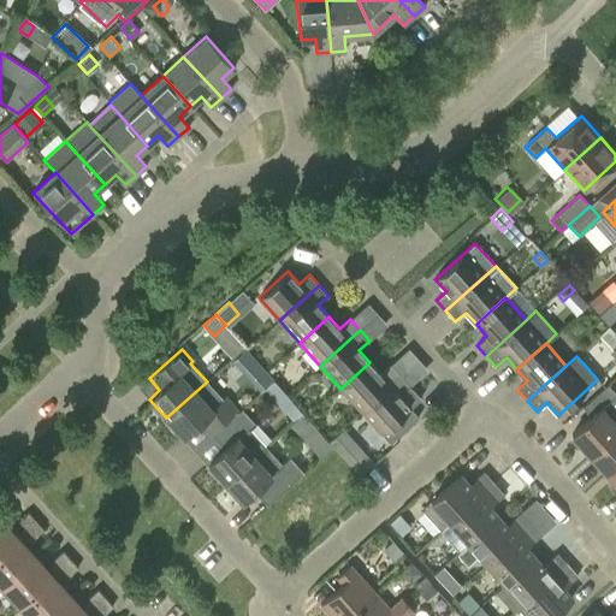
[(369,362),(341,389),(361,410),(400,375),(390,365),(380,373),(369,362)]
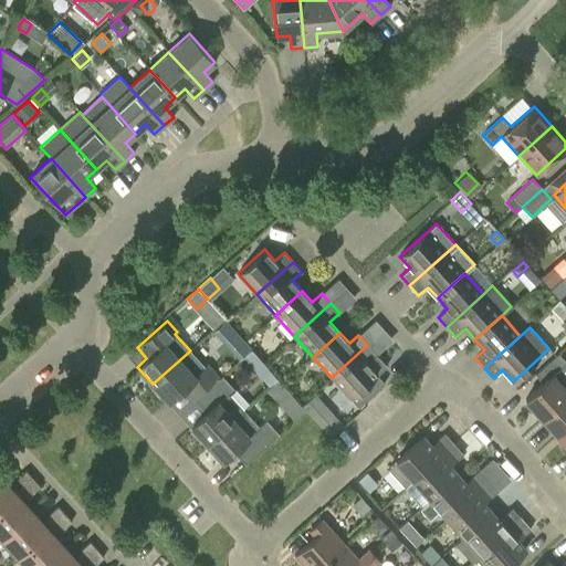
[(251,349),(242,339),(234,346),(243,356),(251,349)]
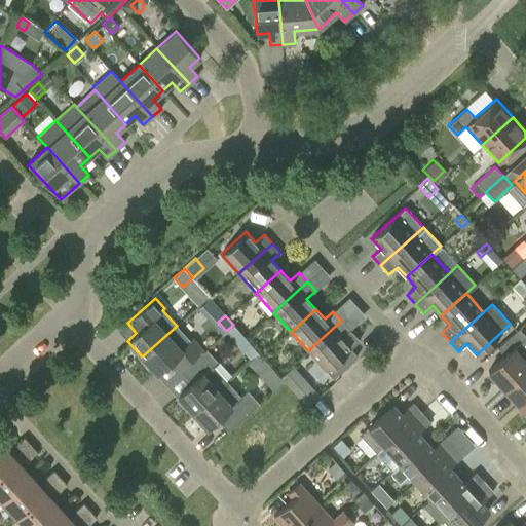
[(350,348),(360,340),(341,321),(308,350),(333,378),(358,355),(350,348)]
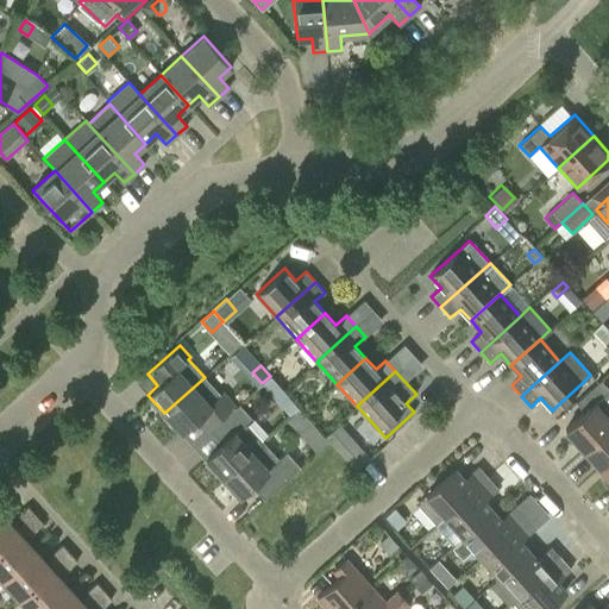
[(223,393),(220,395),(205,377),(164,413),(181,432),(198,416),(208,428),(233,406),(223,393)]
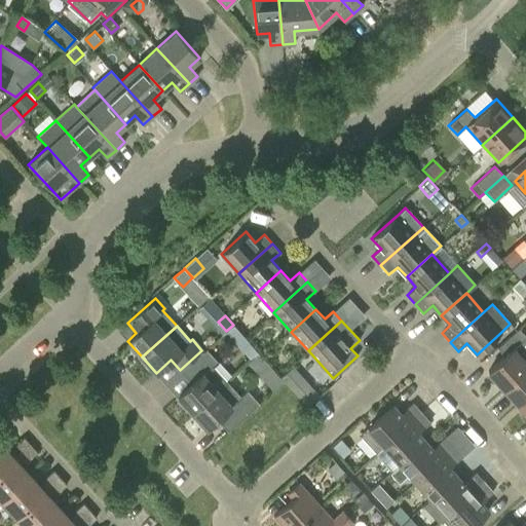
[(504,355),(488,371),(503,388),(525,368),(525,336),(519,329),(497,347),(504,355)]
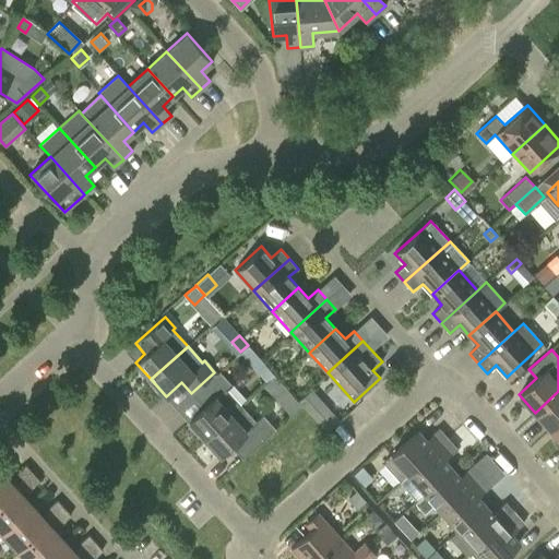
[(273,375),(264,365),(257,370),(265,381),(273,375)]
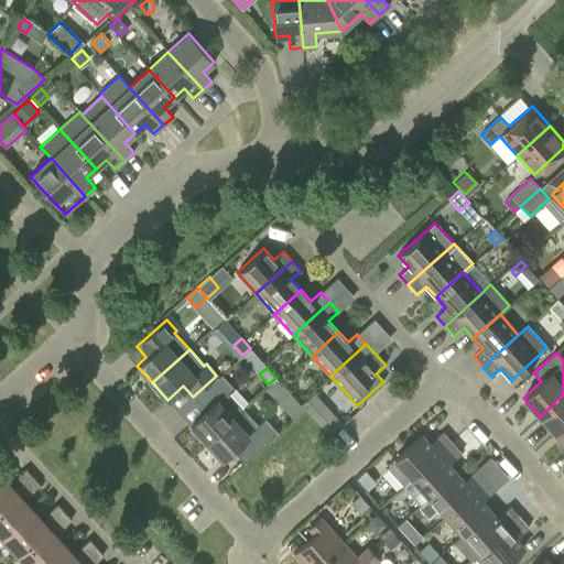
[(190,425),(205,442),(242,409),(228,392),(232,388),(221,375),(195,399),(206,411),(190,425)]
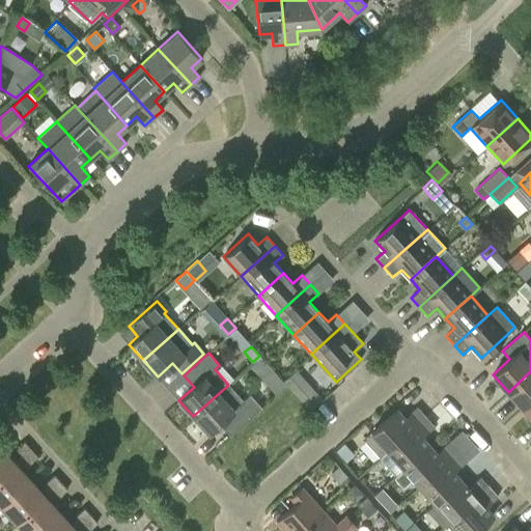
[(285,384),(309,411),(322,400),(295,370),(282,381),(285,384)]
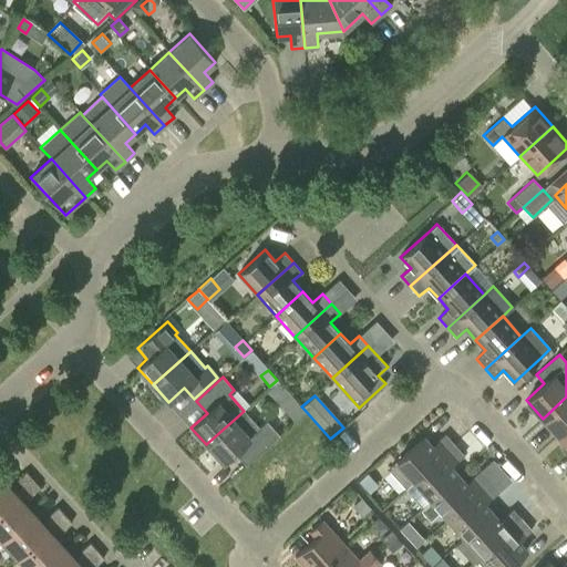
[(566,397),(543,419),(558,436),(566,428),(566,397)]
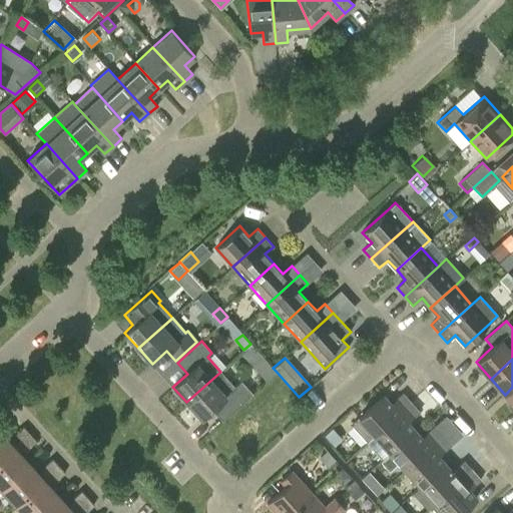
[(276,371),(273,368),(268,363),(258,371),(266,380),(276,371)]
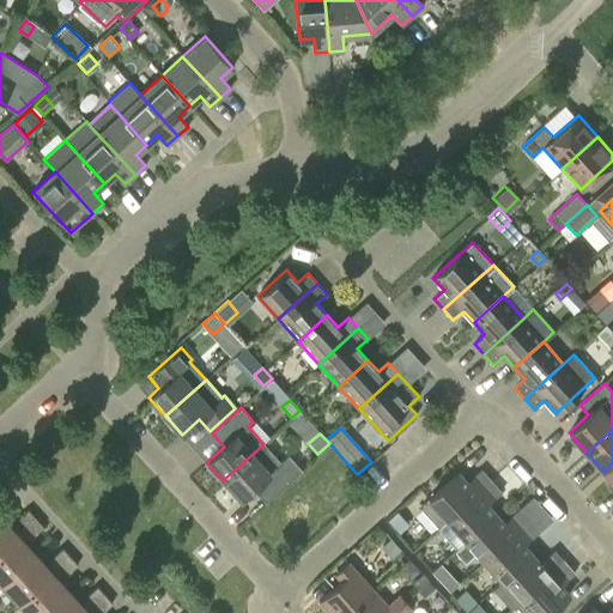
[(280,461),(263,444),(223,480),(241,499),(253,487),(266,502),(301,469),(287,455),(280,461)]
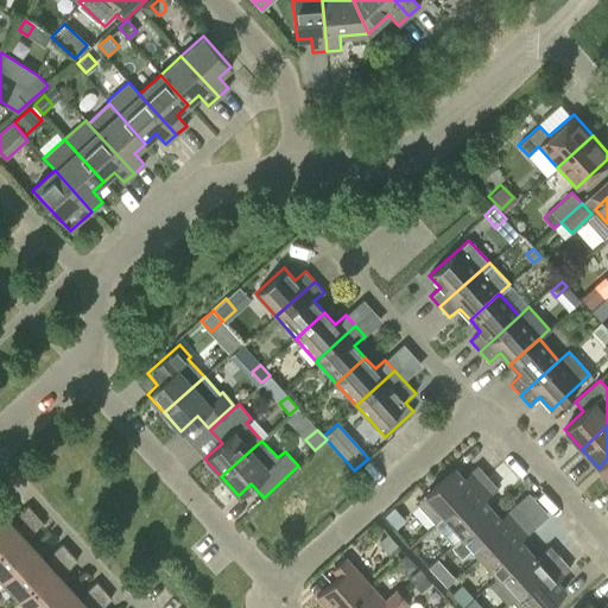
[(417,504),(435,524),(487,476),(477,466),(468,473),(470,475),(464,480),(455,468),(425,495),(425,496),(417,504)]
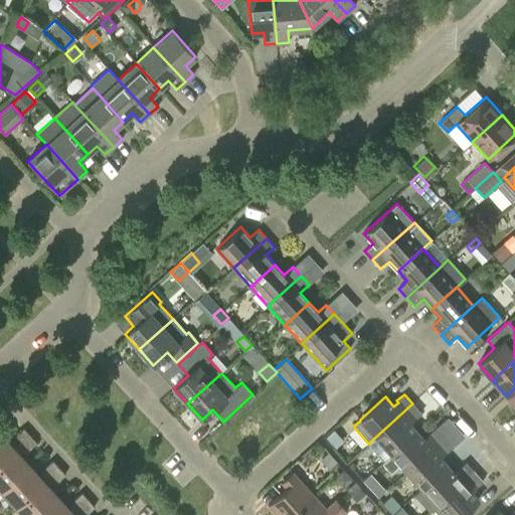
[(412,403),(368,444),(383,461),(416,432),(407,422),(412,417),(413,419),(420,413),(412,403)]
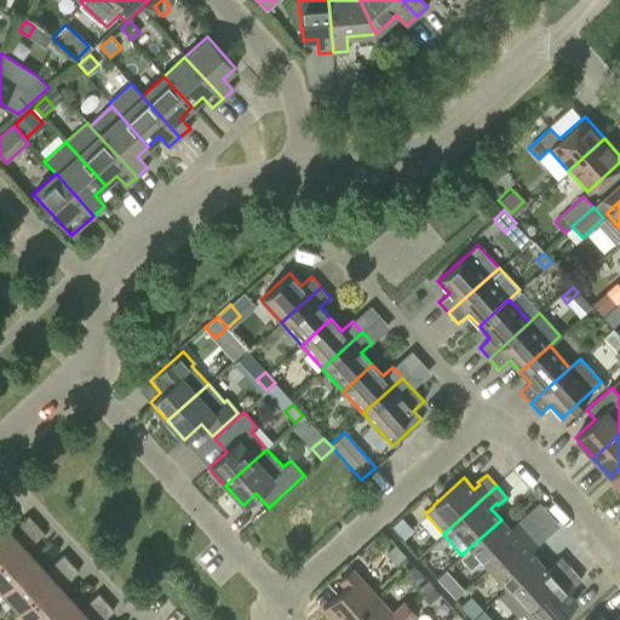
[(0,556),(35,524),(28,516),(18,524),(17,529),(12,534),(0,521),(0,556)]
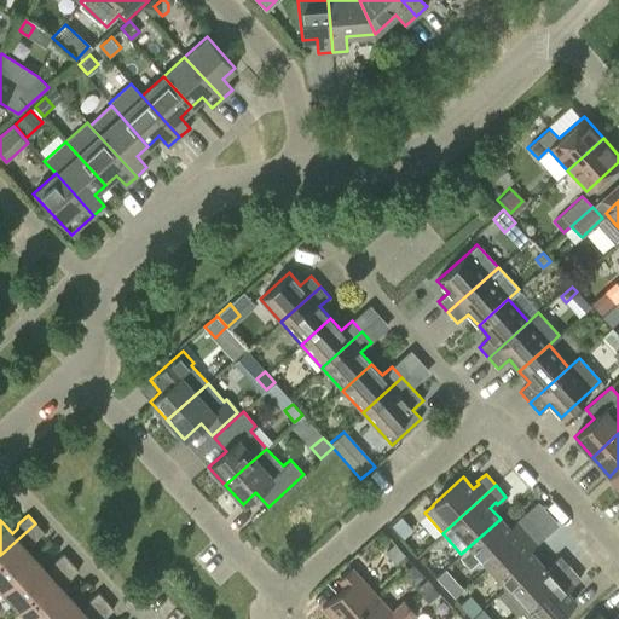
[(470,568),(481,559),(489,566),(533,526),(522,515),(514,522),(516,525),(510,530),(501,519),(461,554),(462,555),(460,557),(470,568)]
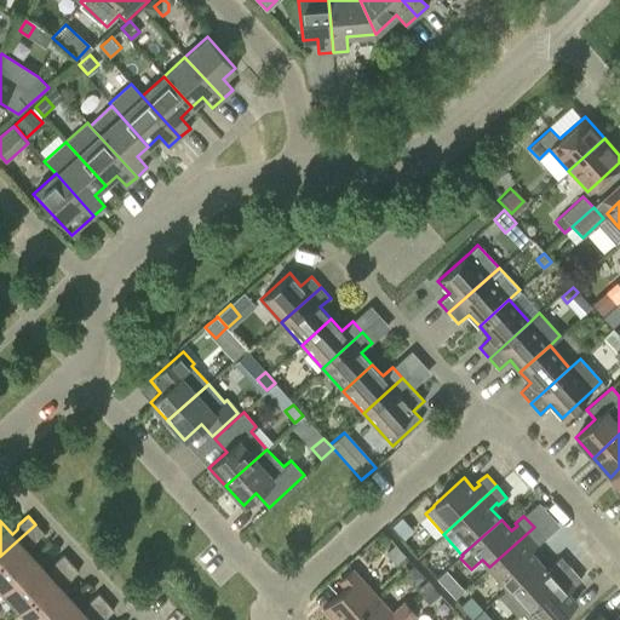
[(391,527),(403,540),(413,530),(401,517),(391,527)]
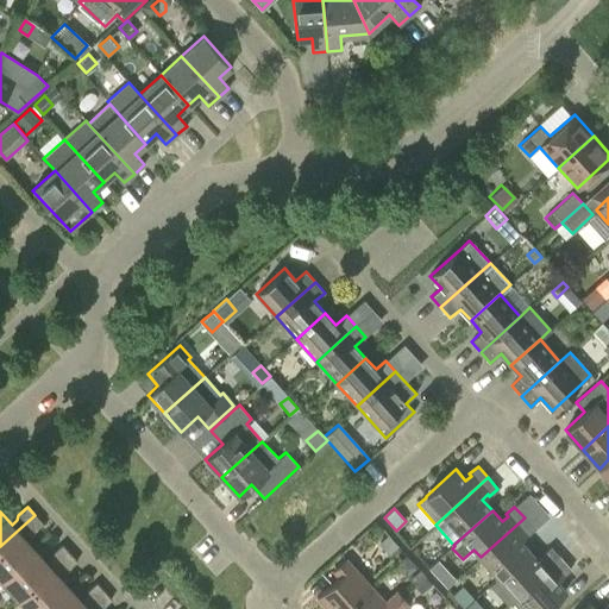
[(35,515),(0,546),(0,577),(1,579),(35,550),(23,537),(27,532),(33,532),(43,523),(35,515)]
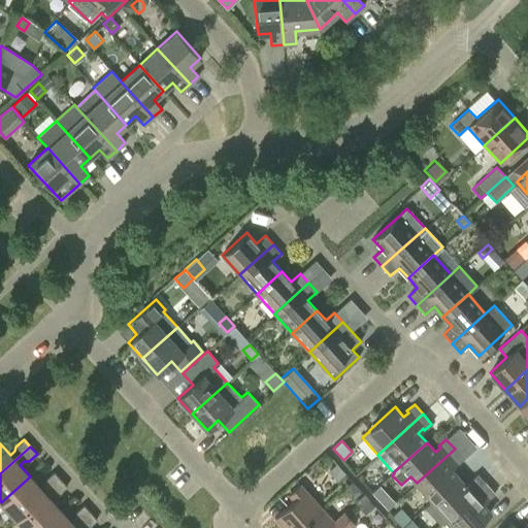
[(455,449),(417,483),(432,500),(458,476),(450,467),(454,463),(456,465),(463,458),(455,449)]
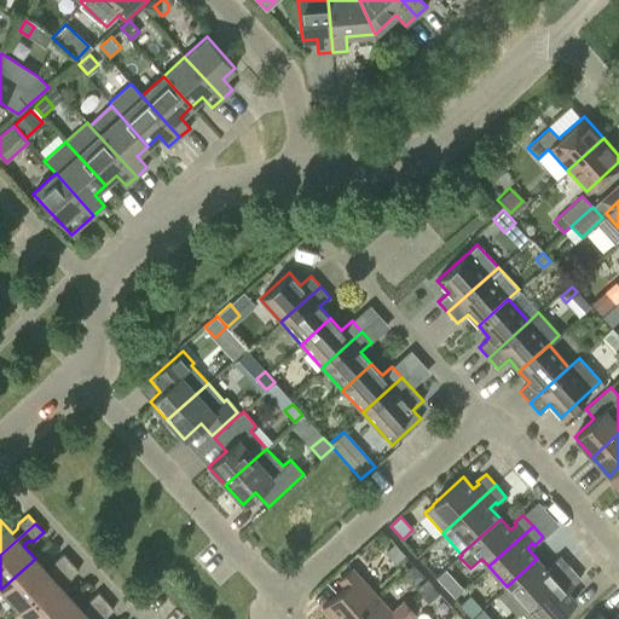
[(387,551),(397,562),(404,555),(394,544),(387,551)]
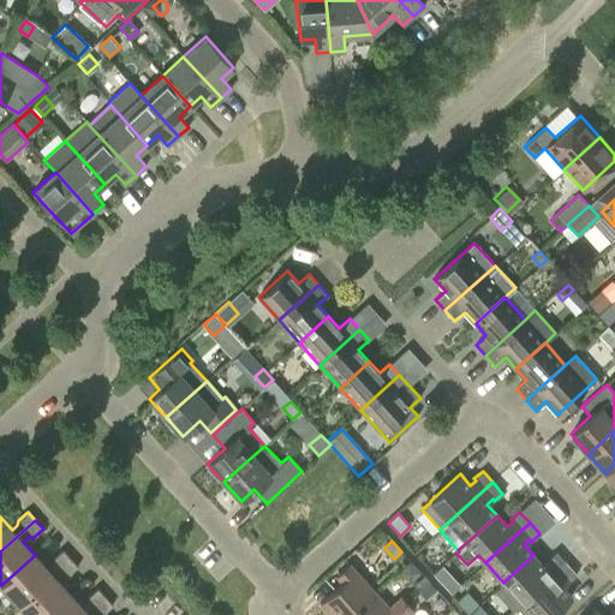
[(35,555),(1,585),(19,604),(70,559),(63,550),(53,559),(52,565),(47,568),(35,555)]
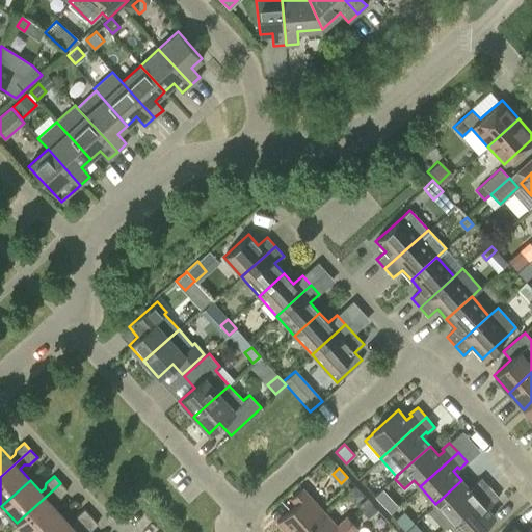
[(461,480),(435,504),(451,522),(489,487),(481,478),(474,484),(475,486),(471,490),(461,480)]
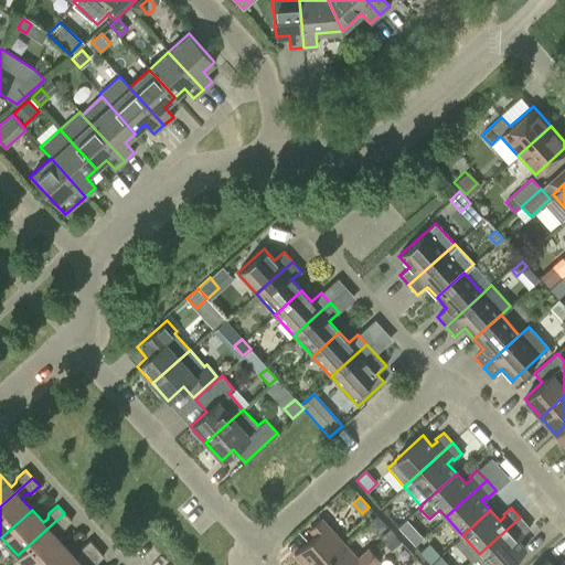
[(64,513),(18,555),(25,564),(42,564),(64,545),(53,533),(57,529),(62,529),(71,521),(64,513)]
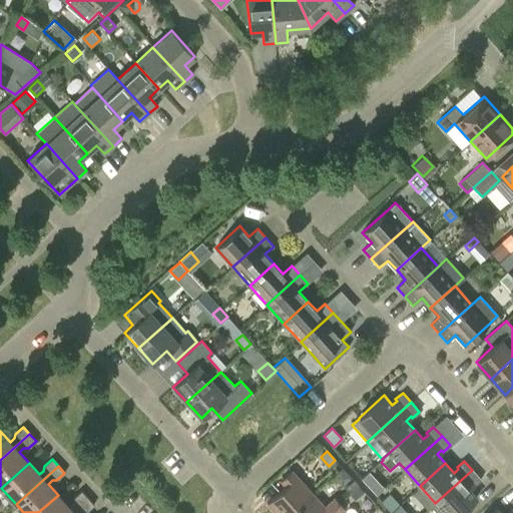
[(351,477),(343,469),(334,477),(340,482),(345,483),(351,477)]
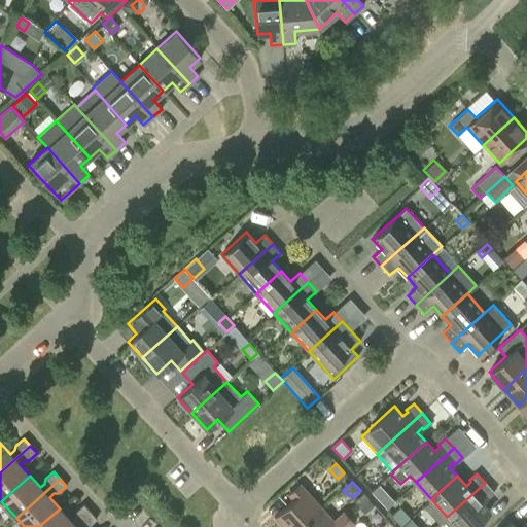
[(494,492),(485,483),(447,517),(443,521),(448,526),(471,526),(489,512),(481,501),(485,497),(487,499),(494,492)]
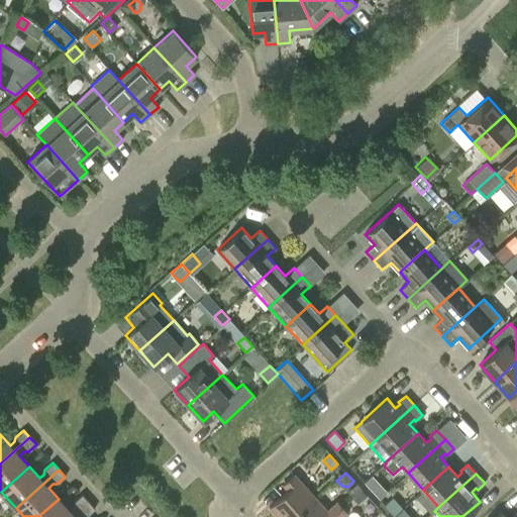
[(295,516),(315,499),(299,480),(269,507),(278,516),(295,516)]
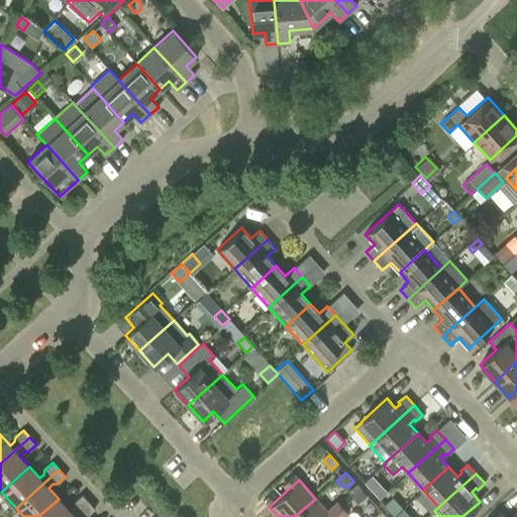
[(352,497),(360,490),(356,484),(347,492),(352,497)]
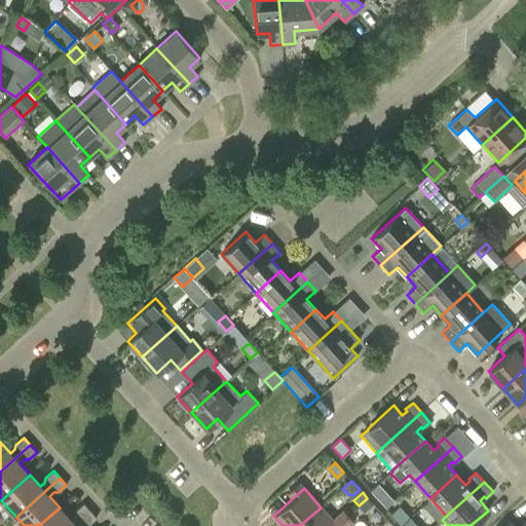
[(371,502),(368,498),(361,504),(364,509),(371,502)]
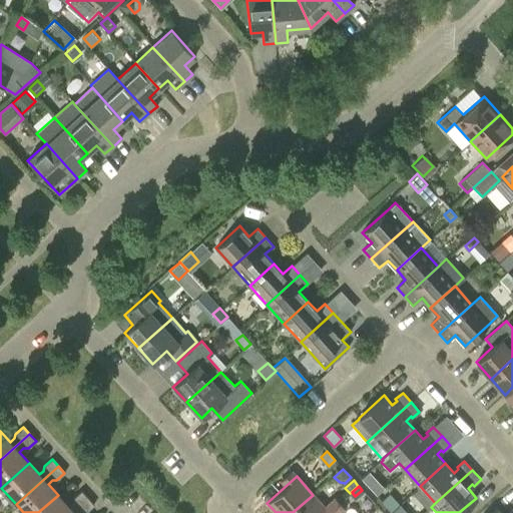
[(58,495),(38,512),(70,512),(87,498),(81,491),(73,498),(73,502),(68,506),(58,495)]
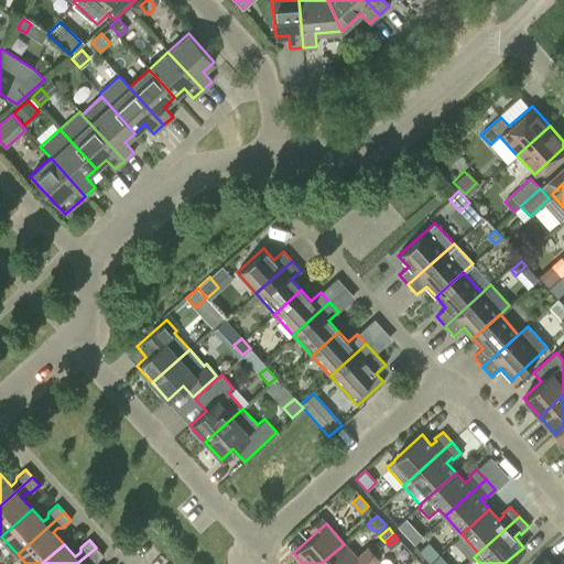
[(429,543),(420,551),(430,562),(438,554),(429,543)]
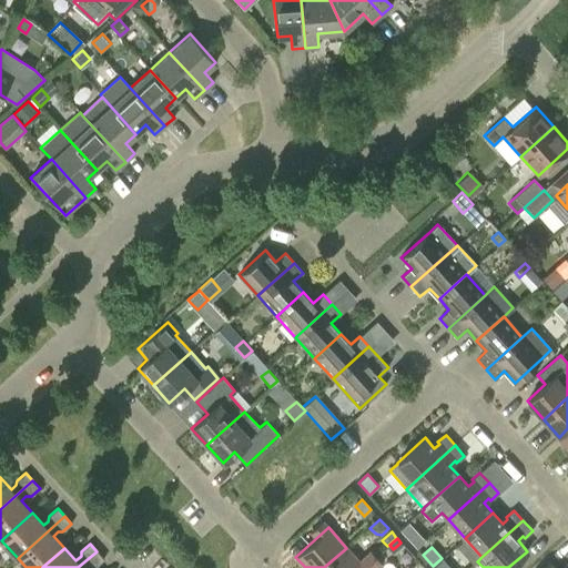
[(358,561),(346,548),(324,567),(363,567),(375,557),(369,551),(358,561)]
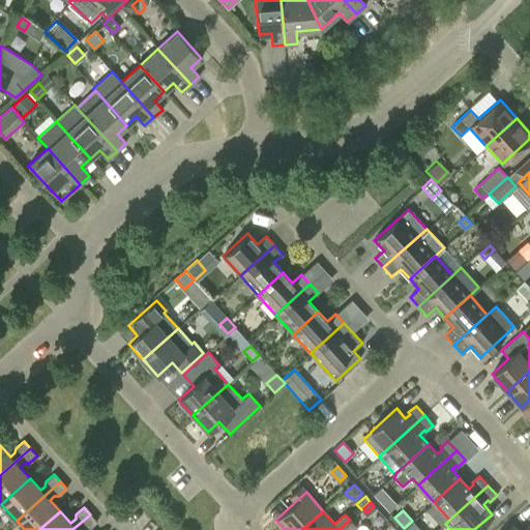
[(90,514),(72,529),(83,529),(84,529),(88,529),(96,522),(90,514)]
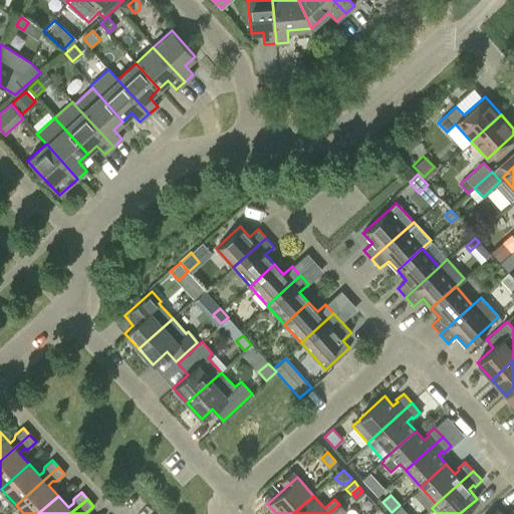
[(339,513),(344,510),(339,504),(328,513),(339,513)]
